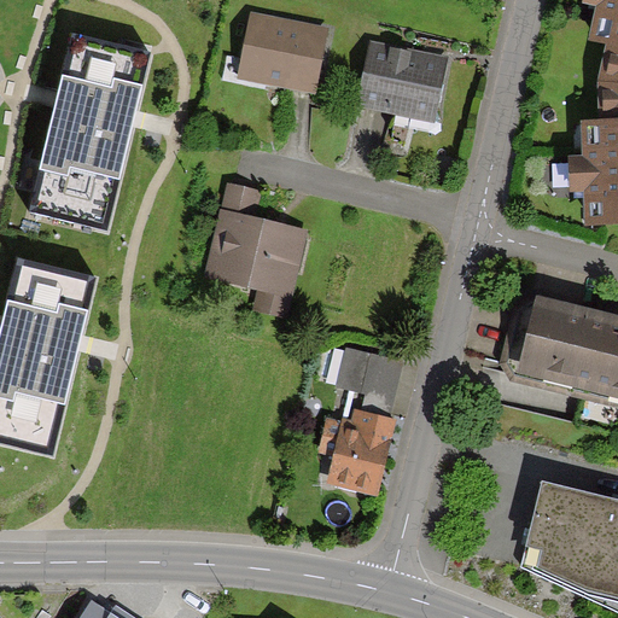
[(600,81),(617,83),(617,0),(583,0),(583,4),(598,7),(590,39),(605,41),(600,81)]
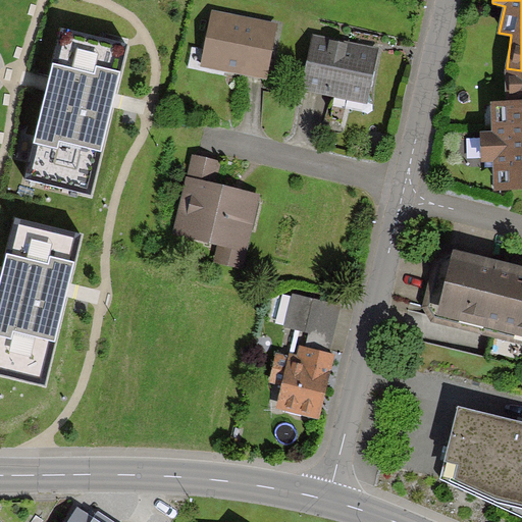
[(264,81),(277,23),(212,9),(199,66),(264,81)]
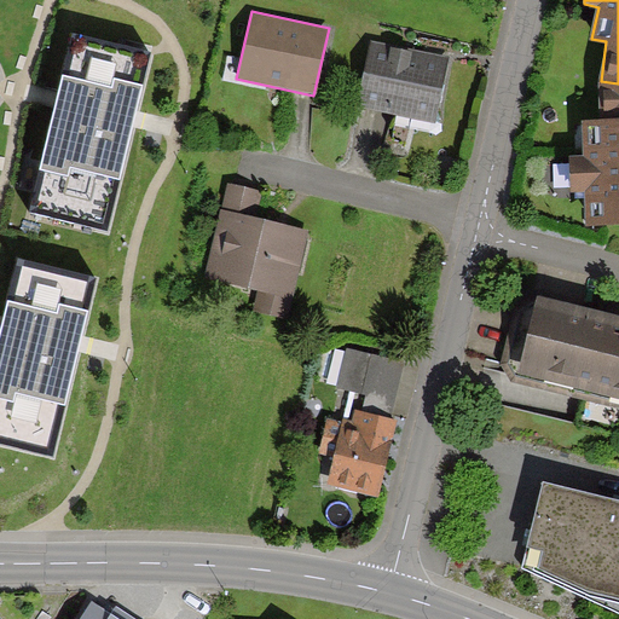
[(450,58),(370,40),(356,105),(437,123),(450,58)]
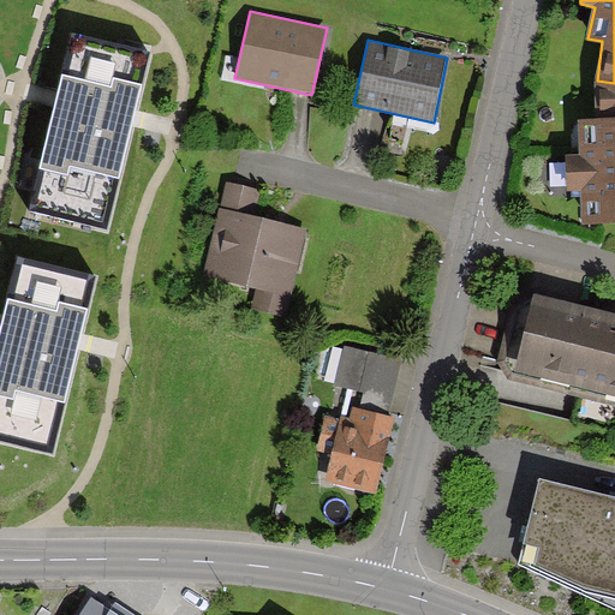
[(143,58),(75,42),(61,101),(36,210),(105,226),(130,117),(143,58)]
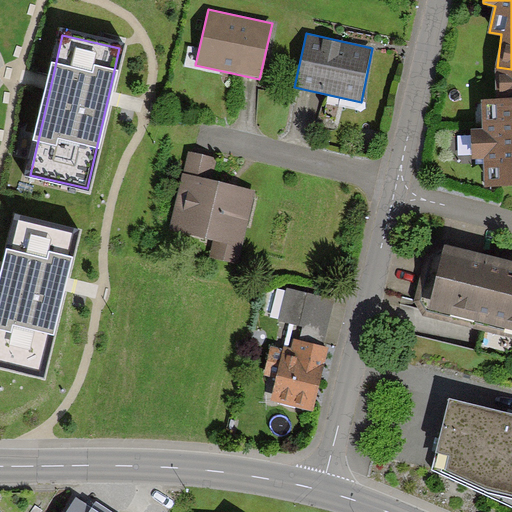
[(485,186),(511,185),(511,69),(497,67),(496,99),(483,99),(483,128),(472,128),(473,159),(484,158),(485,186)]
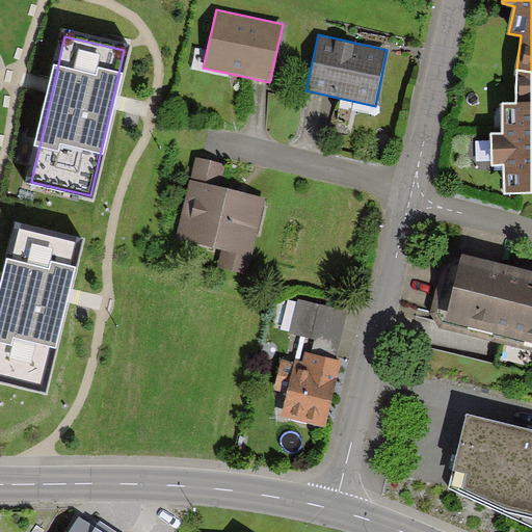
[(227,164),(196,157),(177,239),(222,250),(217,270),(247,277),(267,197),(221,186),(227,164)]
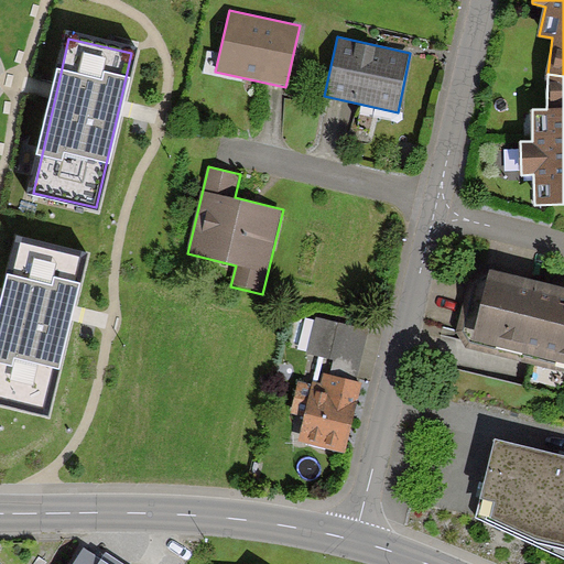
[(83,258),(20,243),(7,297),(0,324),(0,400),(45,411),(69,314),(83,258)]
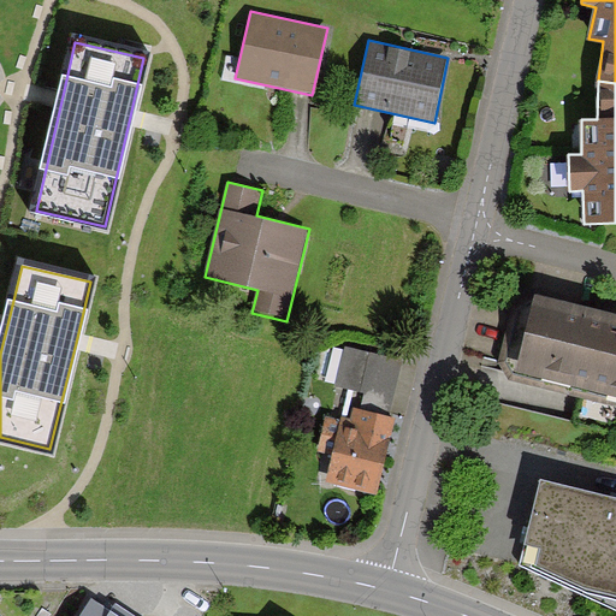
[(532,311),(511,306),(499,362),(508,379),(615,406),(615,313),(535,294),(532,311)]
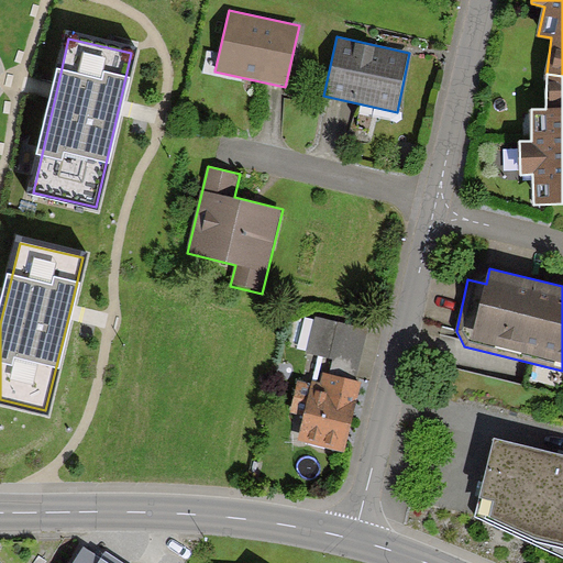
[(368,329),(315,317),(315,319),(305,318),(298,349),(307,351),(307,352),(333,359),(330,374),(356,379),(368,329)]
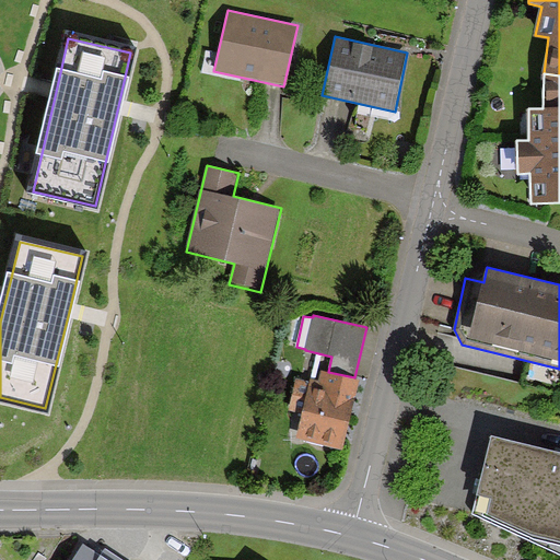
[(358,385),(359,380),(354,377),(328,372),(321,371),(318,380),(311,377),(310,382),(298,380),(290,410),(303,413),(295,438),(343,448),(358,385)]
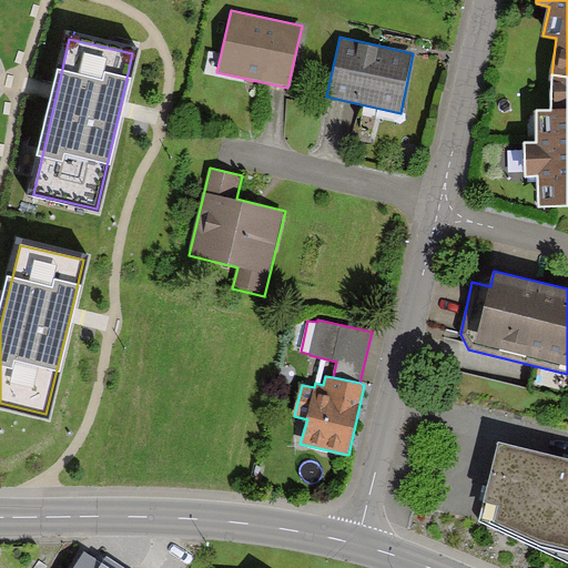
[(567,459),(498,444),(479,521),(567,560),(567,459)]
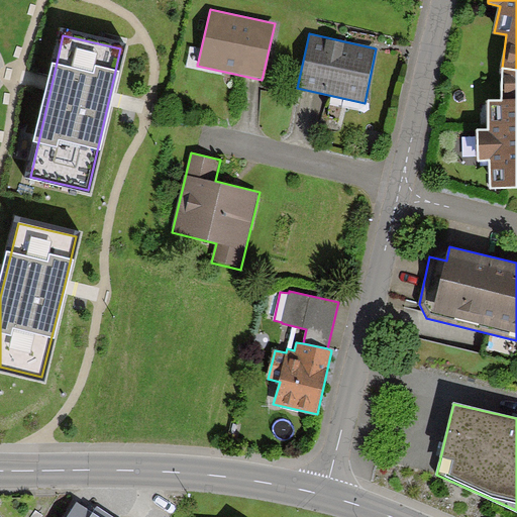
[(92,510),(78,501),(67,516),(114,516),(96,505),(92,510)]
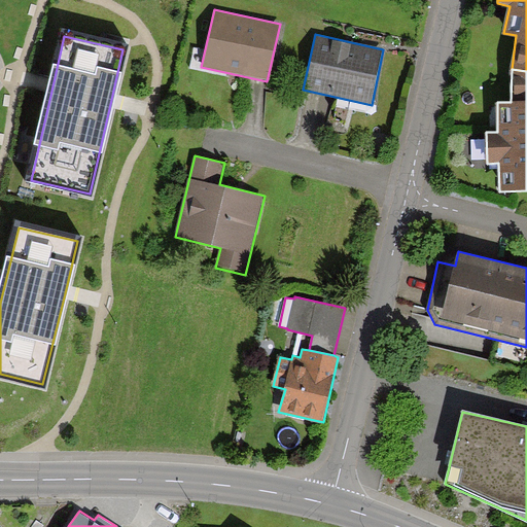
All buildings are outlined.
